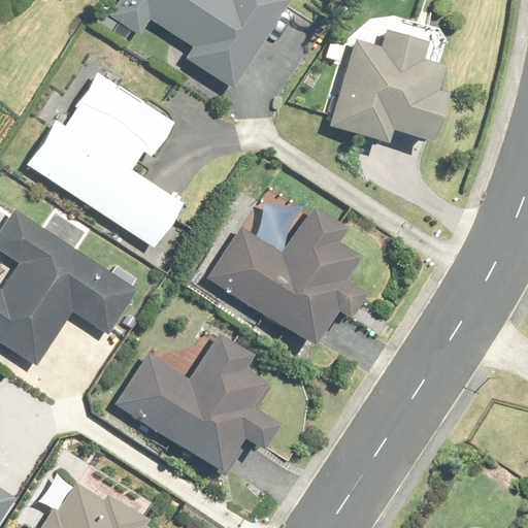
[(152,20),(195,48),(188,61),(233,91),(293,0),(292,0),(121,0),(110,17),(140,36),(152,20)]
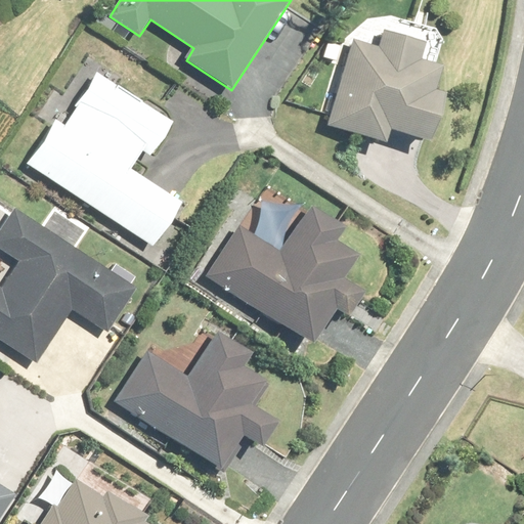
[(434,67),(415,60),(421,44),(376,30),(370,46),(349,39),(320,124),(380,143),(384,129),(426,143),(441,95),(426,90),(434,67)]
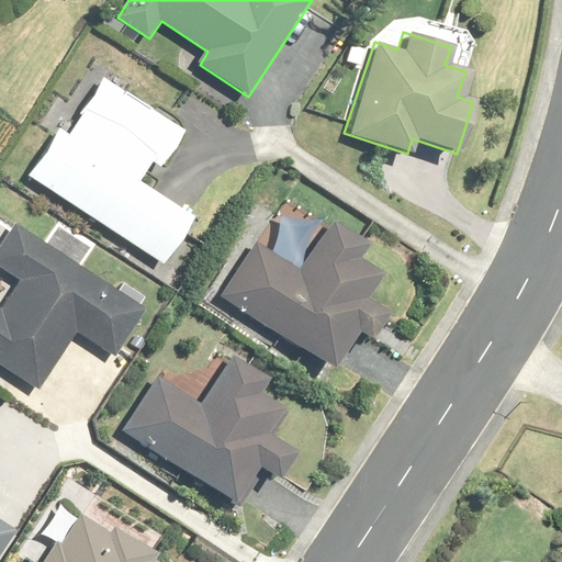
[(155,182),(144,176),(154,161),(164,168),(187,133),(104,80),(68,136),(59,131),(30,177),(166,267),(197,221),(149,190),(155,182)]
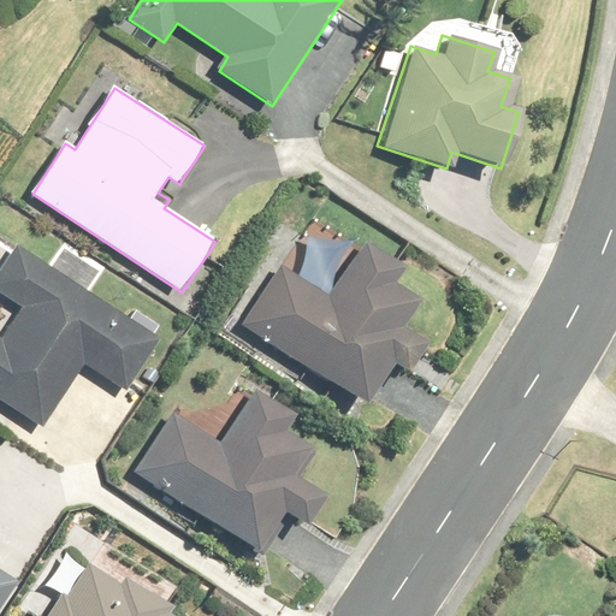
[(363,247),(329,300),(279,267),(242,324),(369,406),(395,367),(408,375),(426,347),(401,331),(420,302),(396,288),(406,273),(363,247)]
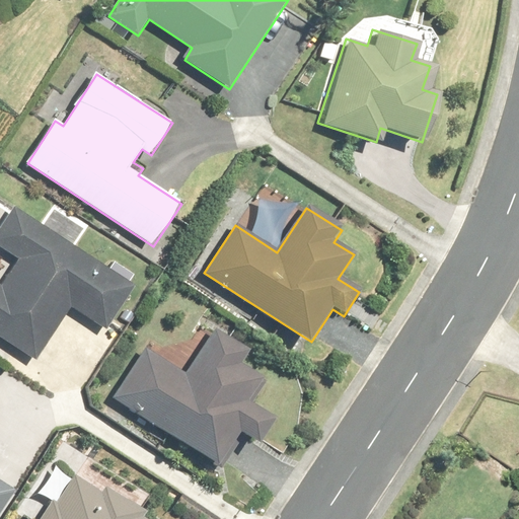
[(0,336),(39,361),(72,308),(106,329),(134,287),(15,211),(0,234),(0,247),(18,260),(1,285),(0,284),(0,336)]
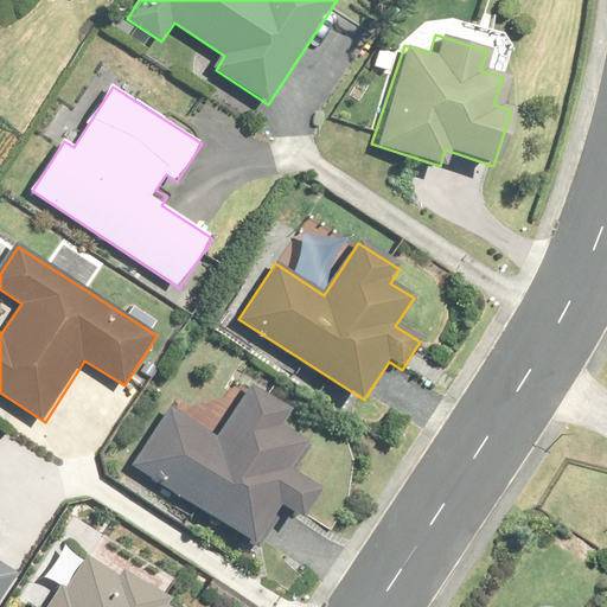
[(254,383),(218,438),(170,407),(133,464),(259,544),(285,505),(305,518),(324,489),(295,470),(312,443),(282,425),(292,409),(254,383)]
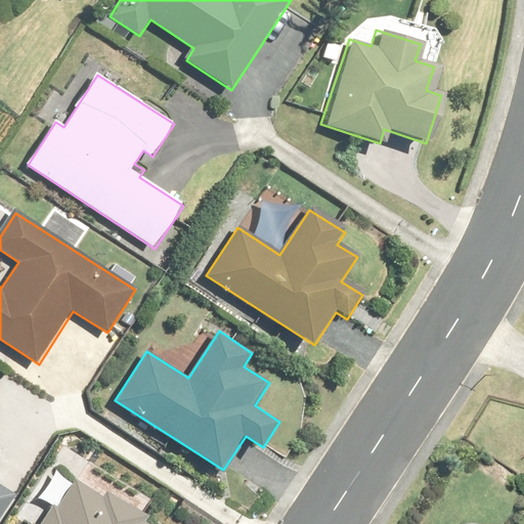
[(39,497),(53,507),(42,523),(147,523),(143,522),(147,515),(107,490),(103,496),(72,477),(70,480),(55,471),(39,497)]
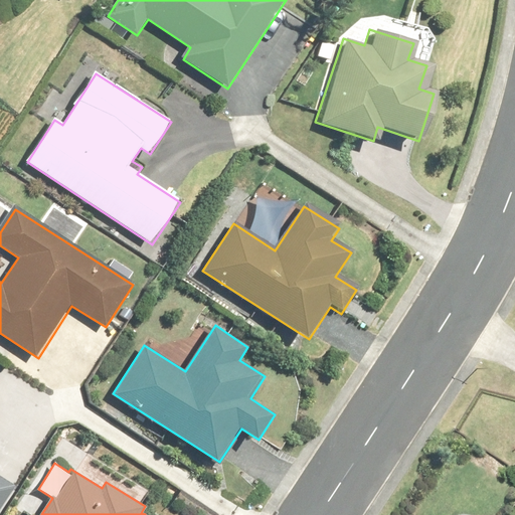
[(0,507),(15,486),(0,475),(0,507)]
